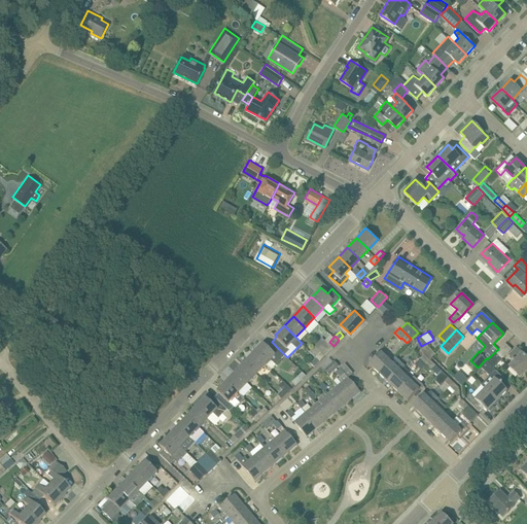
[(264,341),(253,351),(266,362),(271,368),(284,354),(272,342),(268,346),(264,341)]
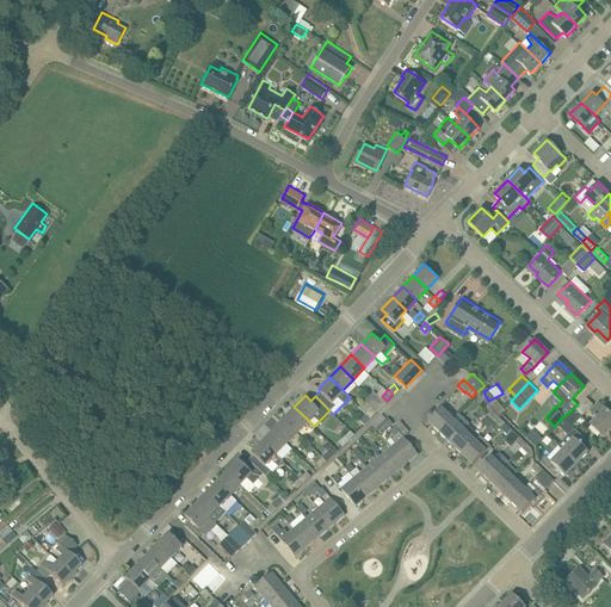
[(578,404),(565,416),(573,425),(581,415),(593,403),(586,395),(578,404)]
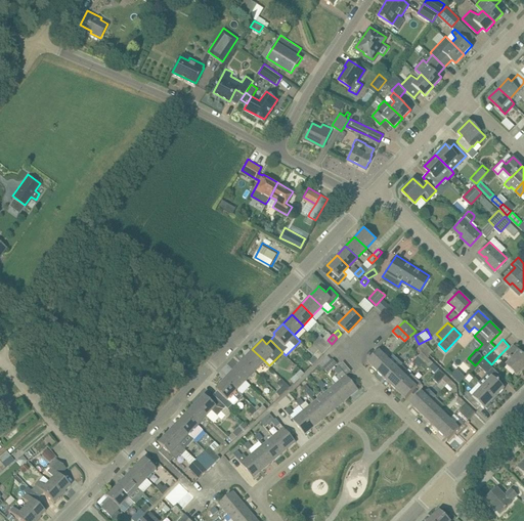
[(523,354),(514,344),(507,350),(513,356),(507,363),(517,373),(523,365),(523,354)]
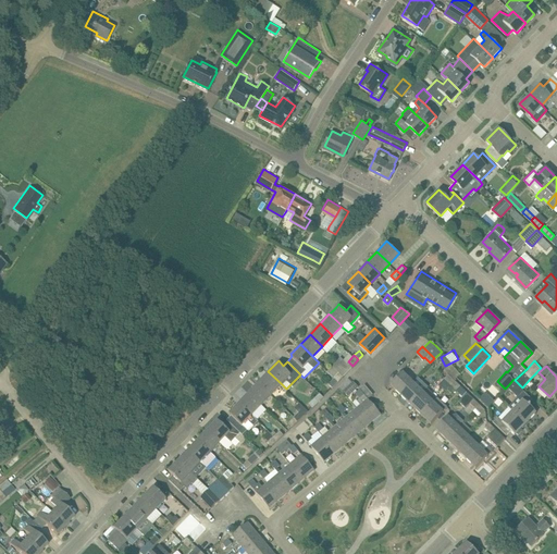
[(339,370),(334,377),(338,380),(344,374),(339,370)]
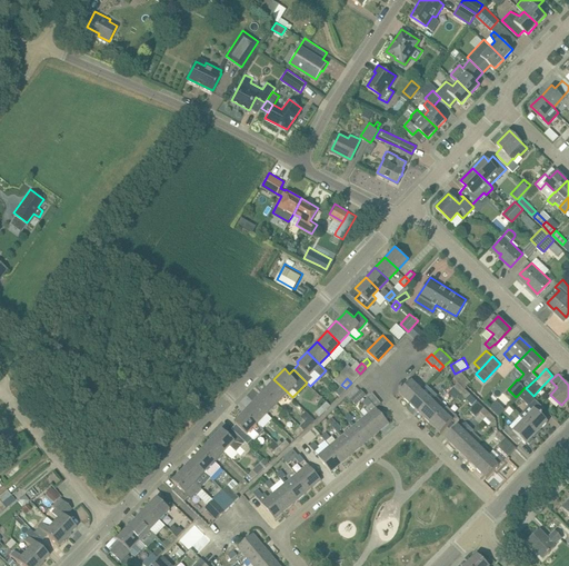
[(399,391),(409,401),(421,388),(411,378),(399,391)]
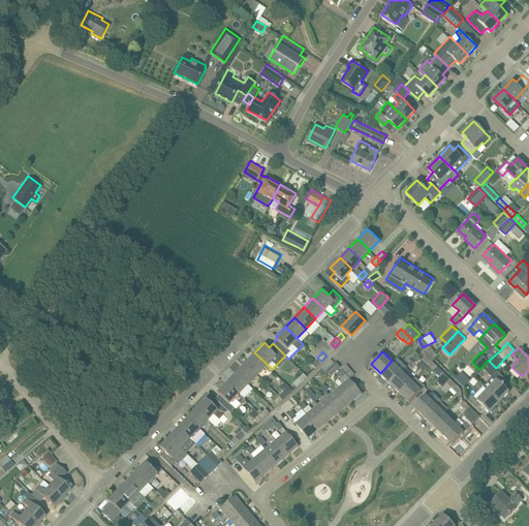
[(254,352),(246,362),(257,373),(267,364),(254,352)]
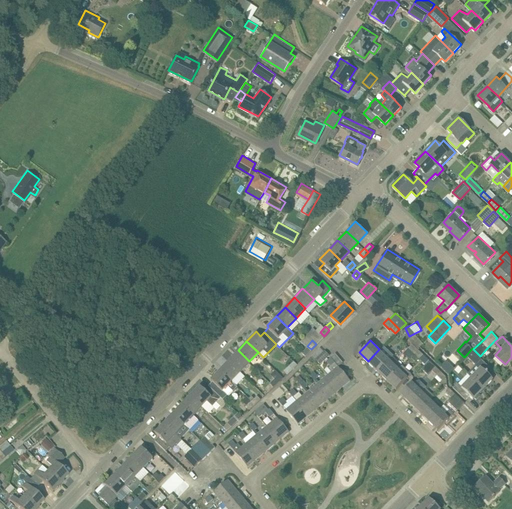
[(408,346),(414,351),(417,347),(412,342),(408,346)]
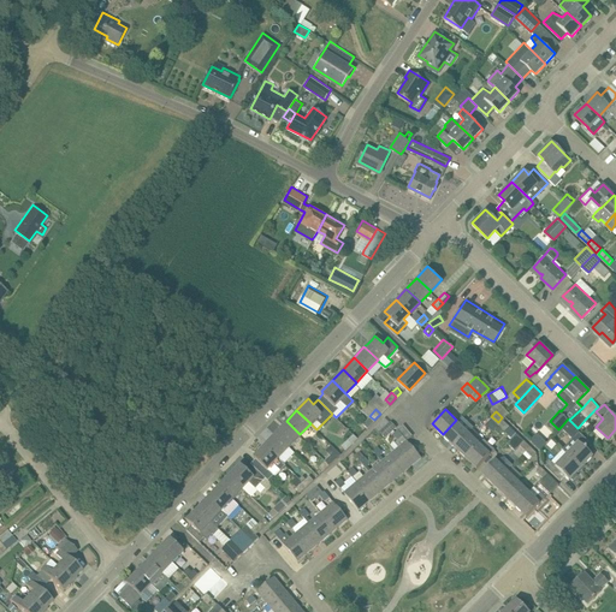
[(462,414),(456,420),(443,434),(454,445),(467,431),(474,425),(462,414)]
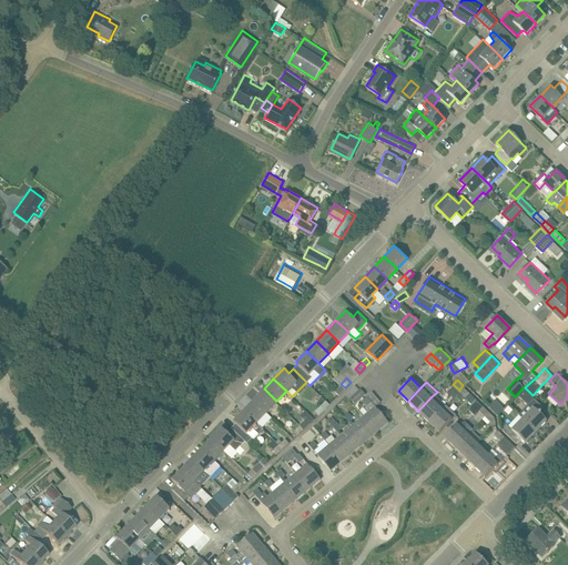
[(345,387),(341,384),(335,390),(340,394),(345,387)]
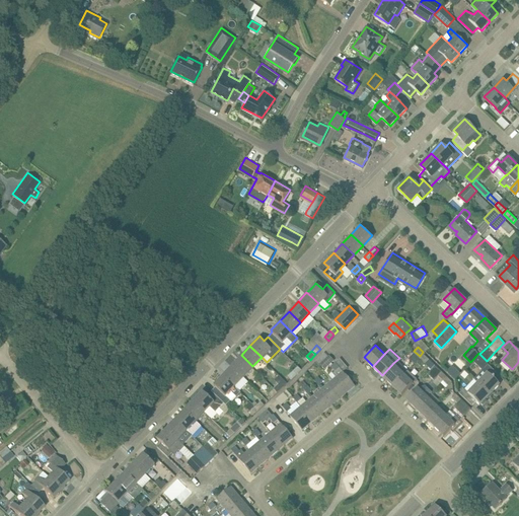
[(423,352),(420,356),(425,361),(429,357),(423,352)]
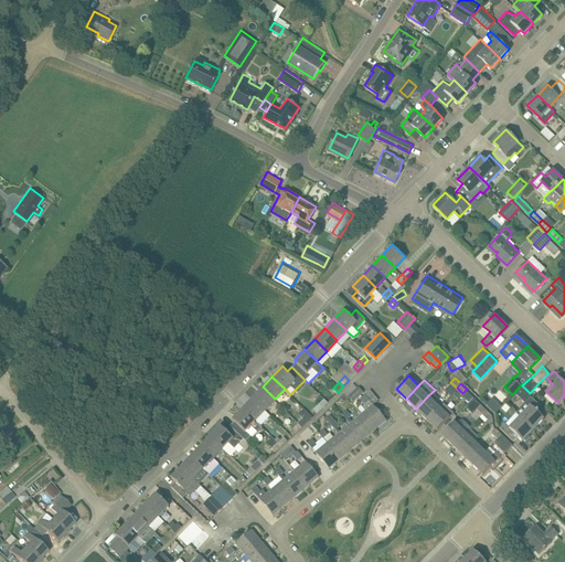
[(364,391),(359,384),(348,394),(353,401),(364,391)]
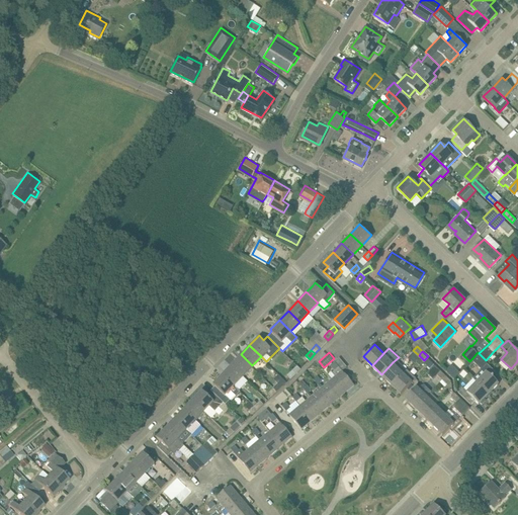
[(478,352),(472,358),(482,367),(487,361),(486,360),(479,353),(478,352)]
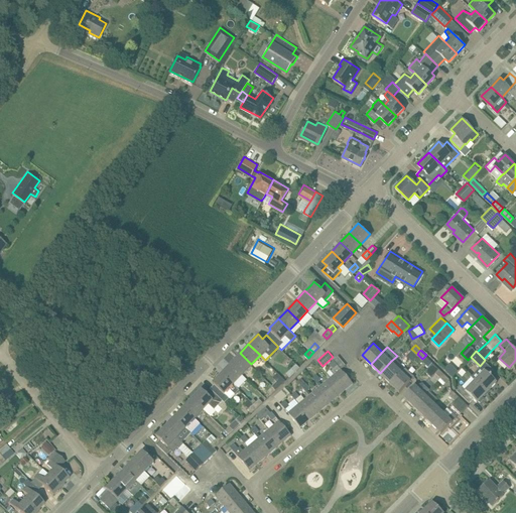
[(231,362),(242,374),(251,364),(240,353),(231,362)]
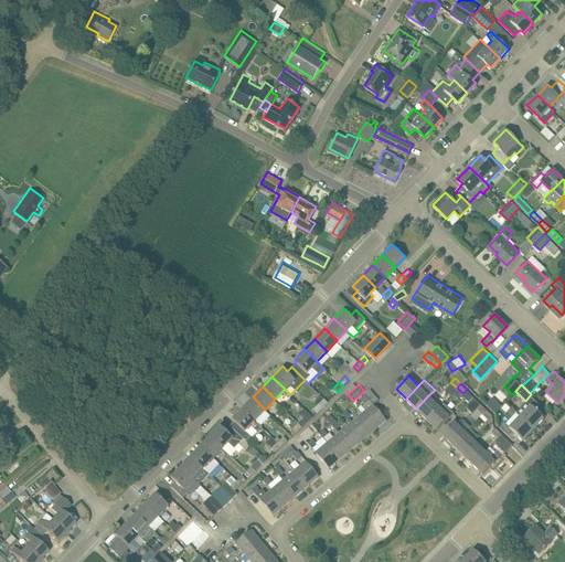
[(365,392),(361,396),(365,402),(370,399),(365,392)]
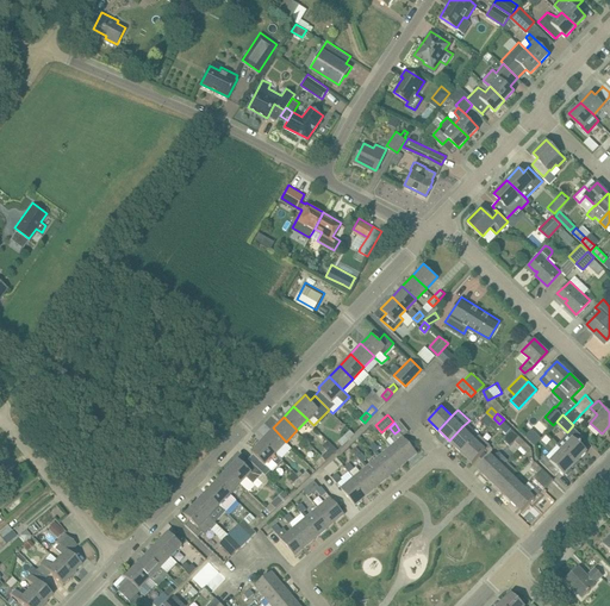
[(526,432),(535,443),(542,436),(533,425),(526,432)]
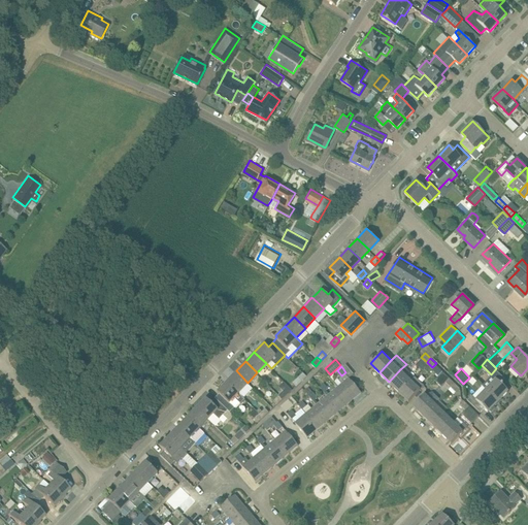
[(389,382),(399,391),(410,379),(400,369),(389,382)]
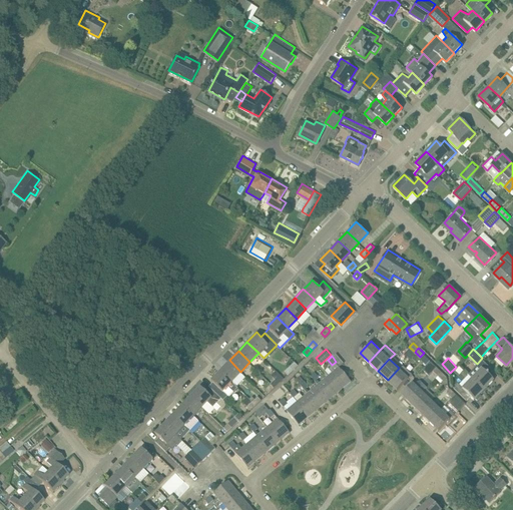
[(433,370),(438,375),(442,371),(430,359),(426,363),(422,367),(429,374),(433,370)]
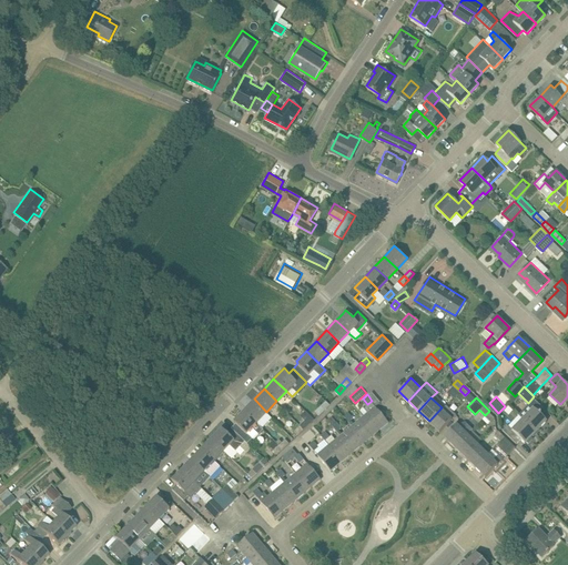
[(272,416),(266,412),(254,399),(244,410),(257,422),(262,426),(272,416)]
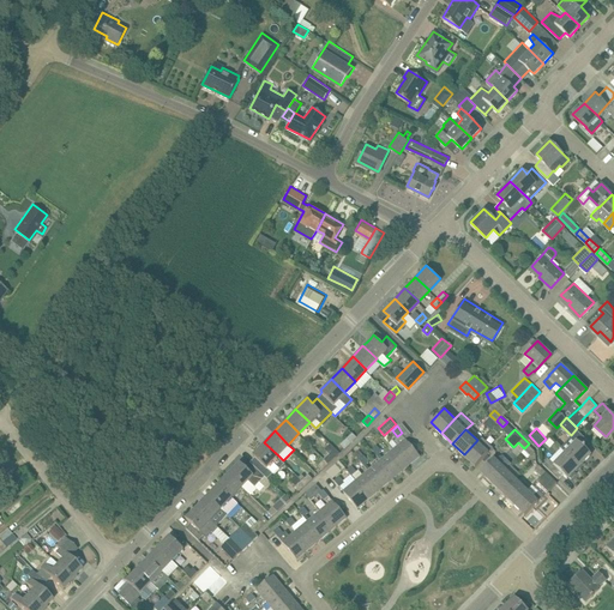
[(356,435),(353,430),(341,442),(344,447),(356,435)]
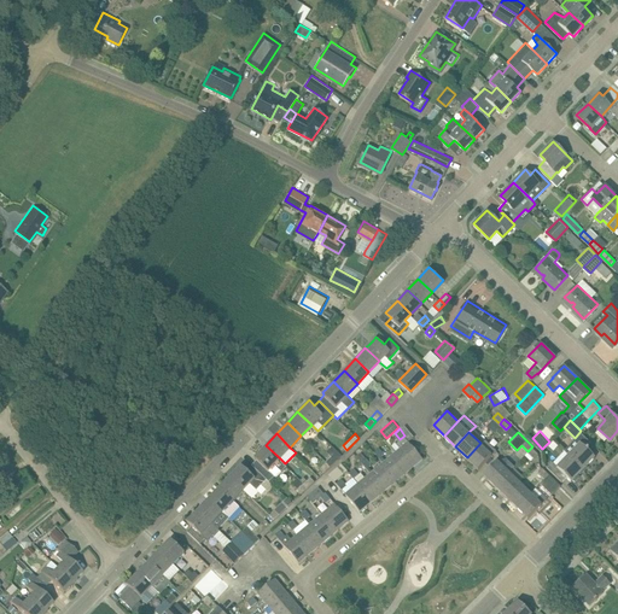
[(414,446),(404,436),(400,439),(396,442),(401,446),(396,450),(410,467),(423,456),(414,446)]
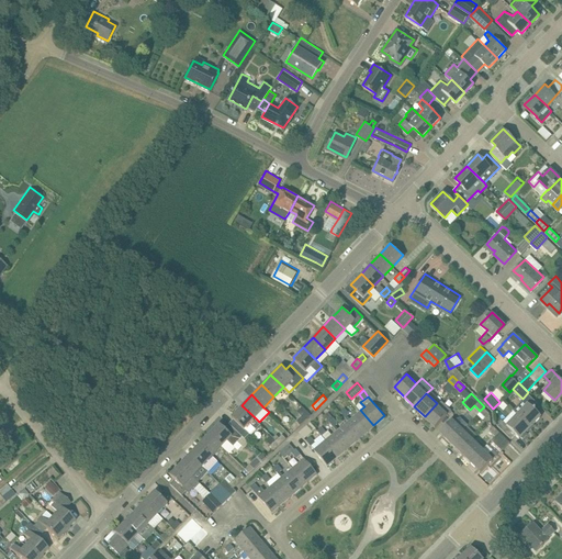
[(441,399),(437,403),(425,416),(435,426),(451,409),(441,399)]
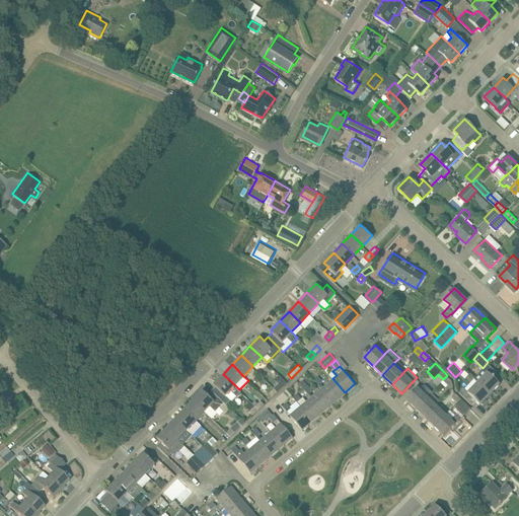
[(488,371),(477,381),(490,392),(500,382),(494,377),(495,376),(494,375),(493,376),(488,371)]
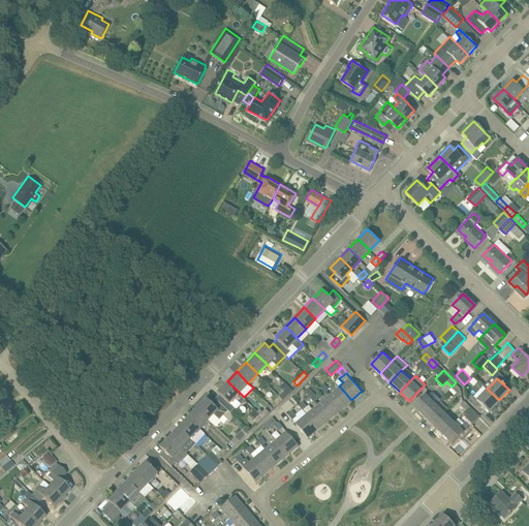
[(284,390),(279,395),(283,399),(292,389),(284,380),(280,385),(284,390)]
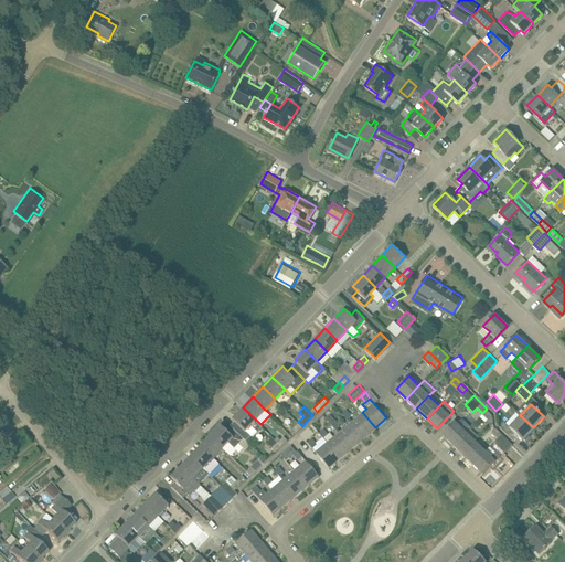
[(256,420),(243,407),(233,417),(235,420),(230,424),(244,437),(246,439),(252,434),(253,435),(257,431),(263,425),(260,424),(256,420)]
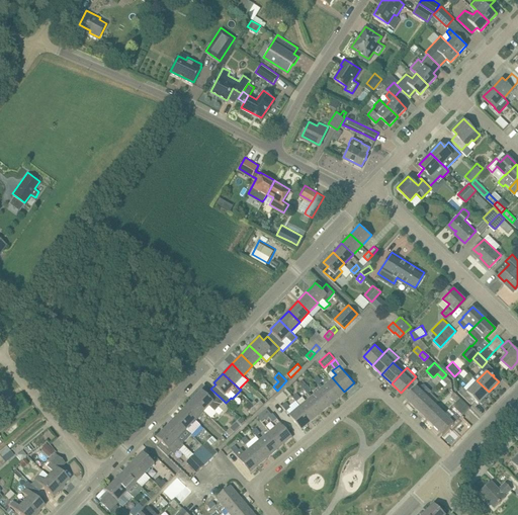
[(451,379),(446,374),(442,378),(447,383),(451,379)]
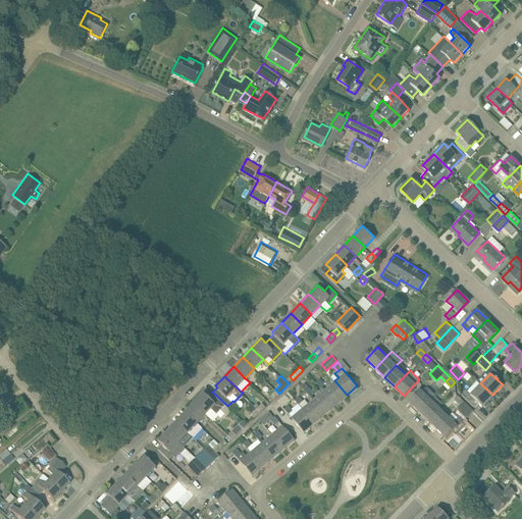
[(334,380),(323,390),(335,404),(347,395),(334,380)]
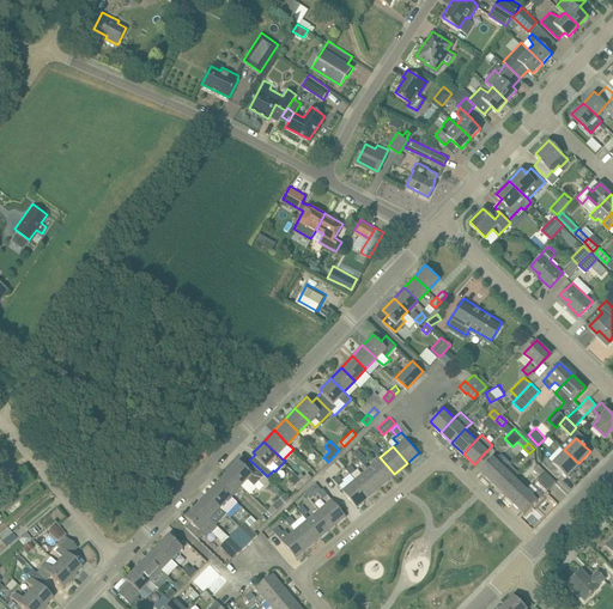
[(578,463),(564,450),(553,462),(547,456),(542,461),(557,475),(562,470),(566,475),(569,473),(571,474),(576,470),(574,468),(578,463)]
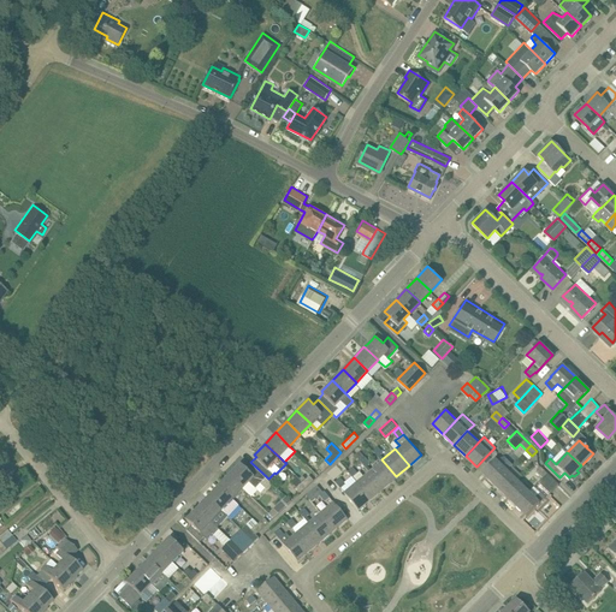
[(365,456),(360,459),(366,465),(369,462),(365,456)]
